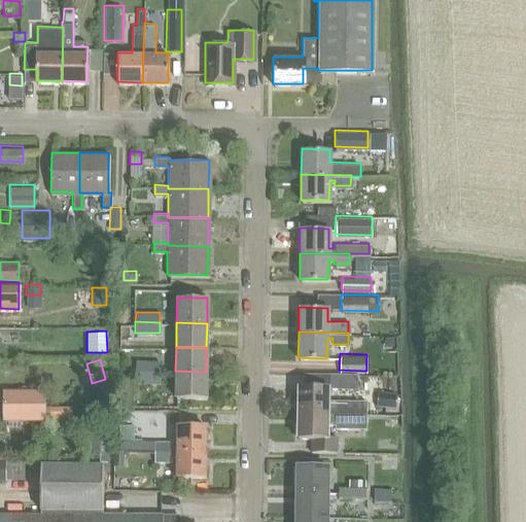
[(160,371),(160,361),(135,360),(135,370),(160,371)]
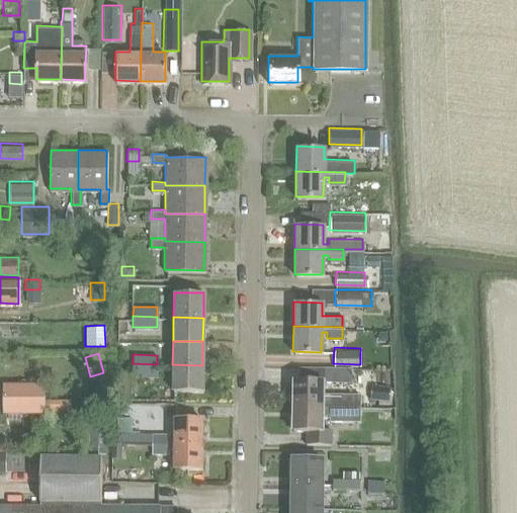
[(156,374),(157,364),(133,363),(133,374),(156,374)]
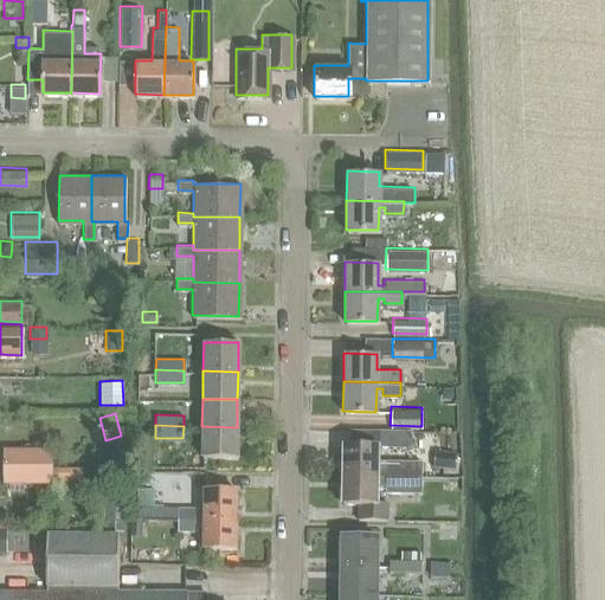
[(237,456),(237,427),(201,426),(201,455),(237,456)]
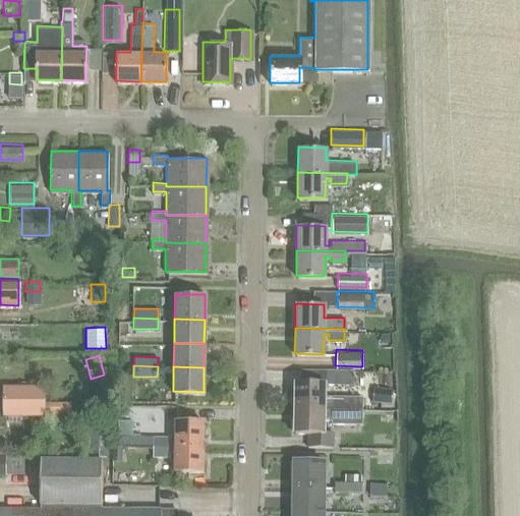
[(325,382),(352,382),(352,367),(325,367),(325,382)]
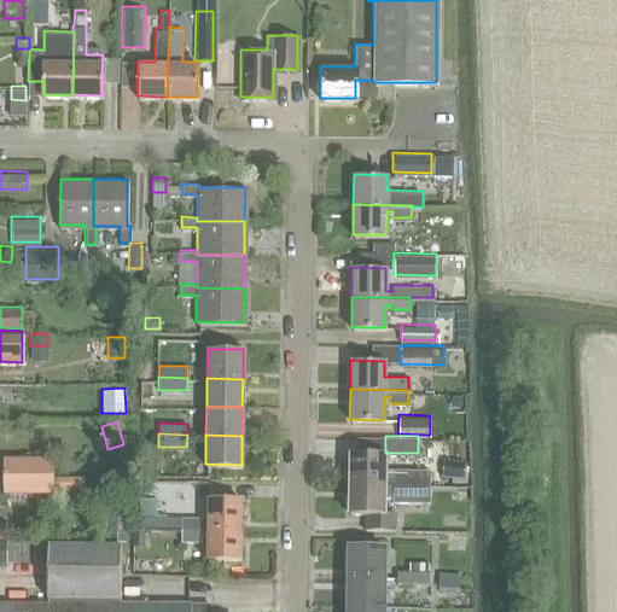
[(349,453),(349,482),(430,483),(430,468),(414,468),(393,467),(384,467),(384,453),(349,453)]
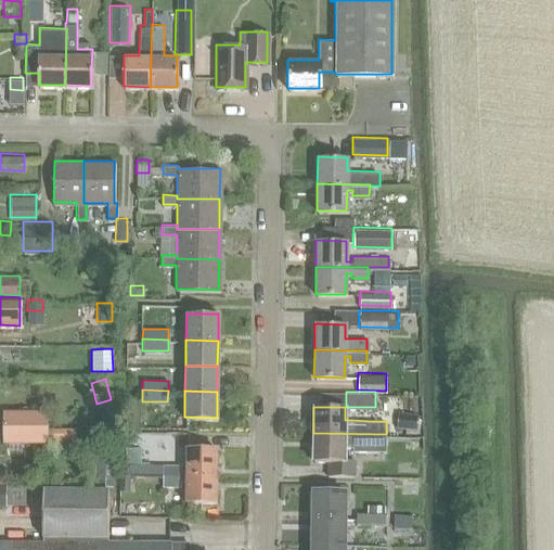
[(48,410),(3,410),(3,442),(48,442),(48,410)]
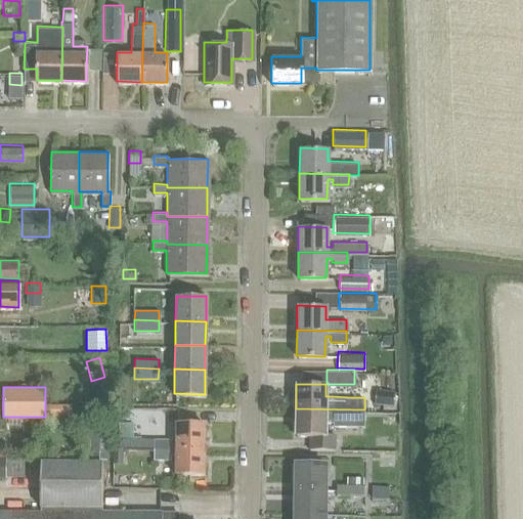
[(394,389),(375,387),(373,402),(392,404),(394,389)]
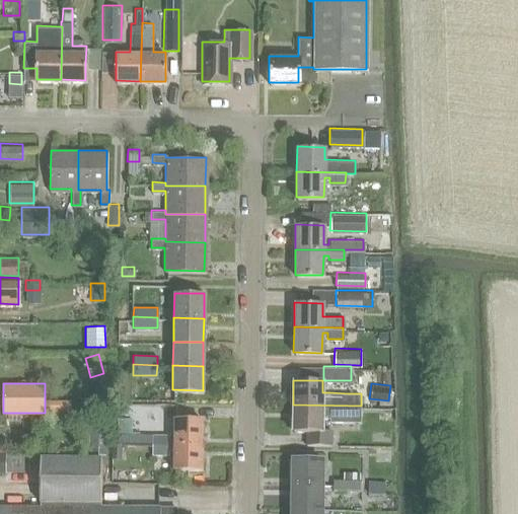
[(73,410),(73,396),(49,395),(49,410),(73,410)]
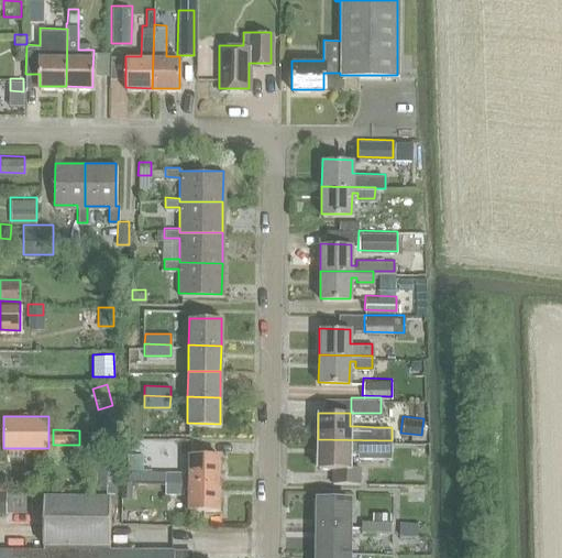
[(390,457),(392,440),(318,439),(317,467),(333,467),(333,481),(360,482),(360,466),(349,466),(350,452),(357,452),(357,457),(390,457)]
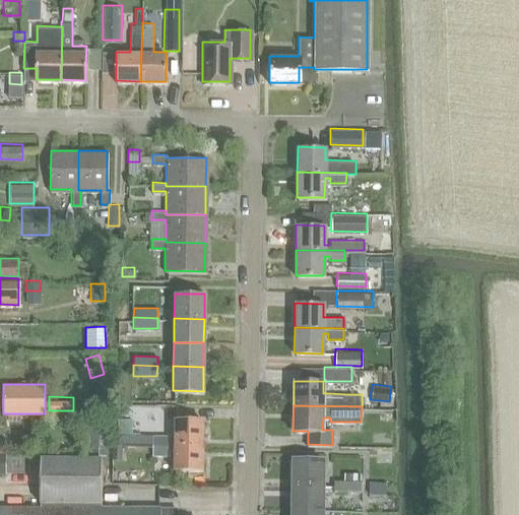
[(202,444),(203,420),(175,419),(174,438),(168,438),(168,434),(152,433),(151,443),(202,444)]
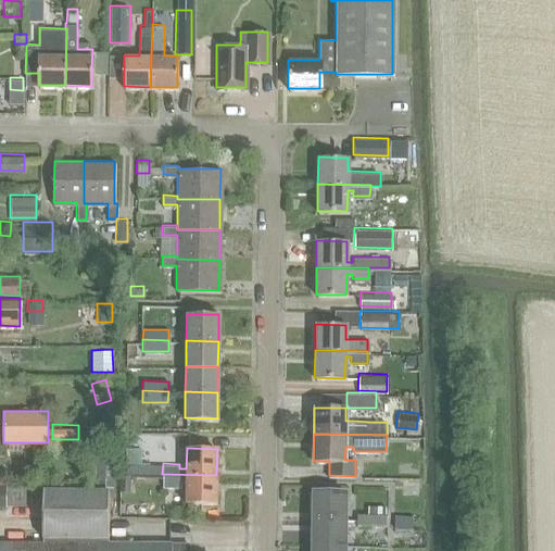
[(97,451),(96,478),(96,479),(112,479),(113,450),(97,449),(97,451)]
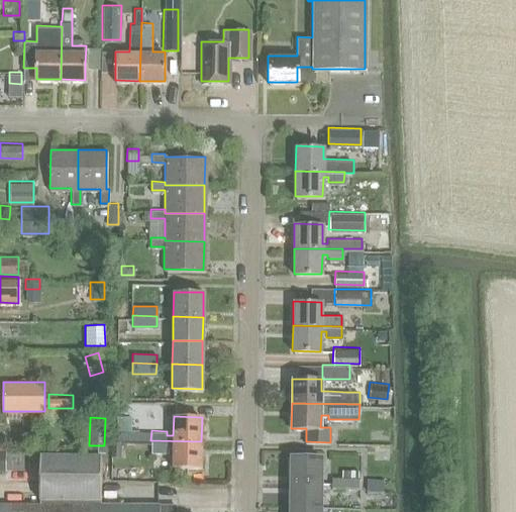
[(116,430),(116,439),(150,440),(151,430),(138,430),(116,430)]
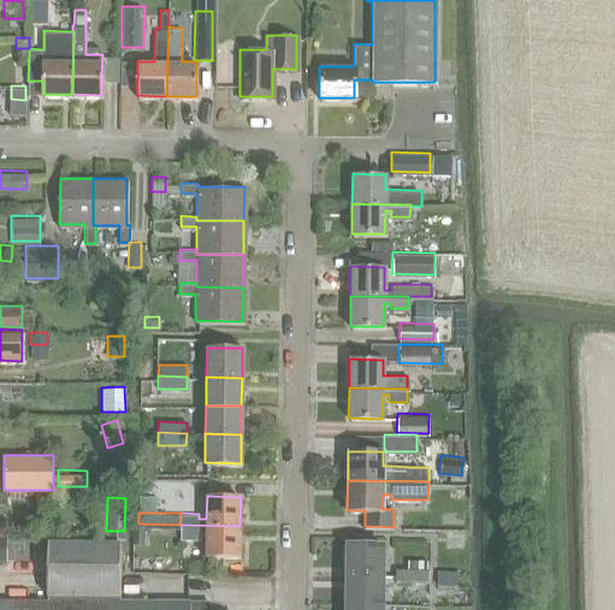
[(143,542),(143,525),(132,523),(131,542),(143,542)]
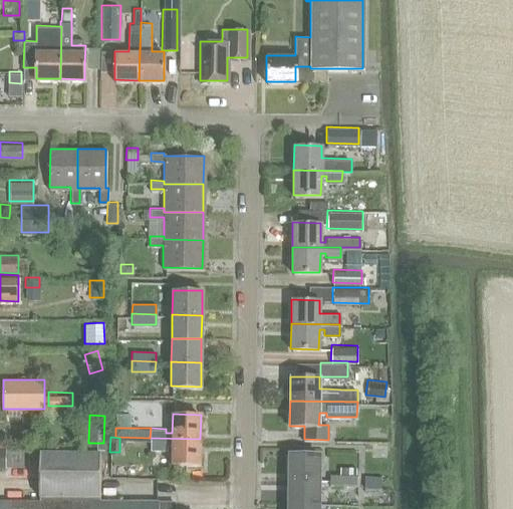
[(200,463),(200,439),(150,438),(150,448),(166,449),(166,444),(172,444),(172,463),(200,463)]
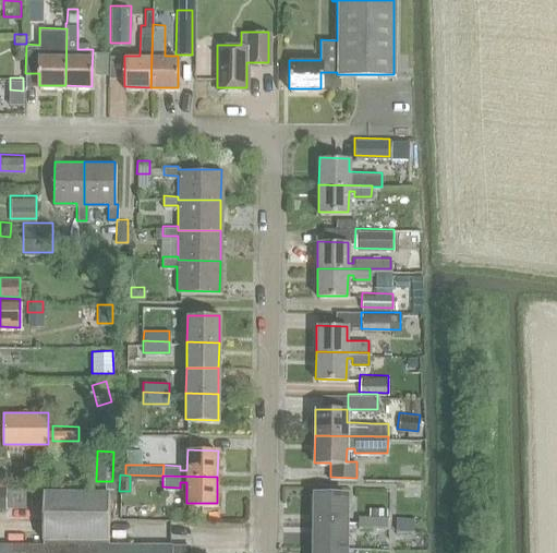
[(108,539),(108,491),(44,490),(43,538),(108,539)]
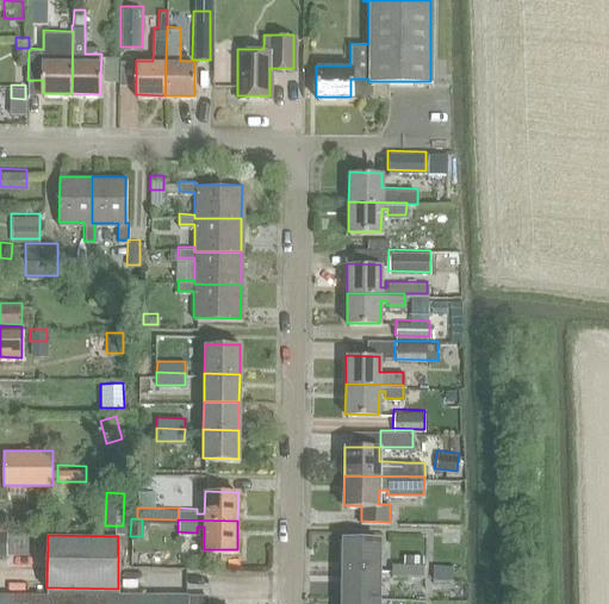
[(377,567),(377,539),(343,539),(342,567),(377,567)]
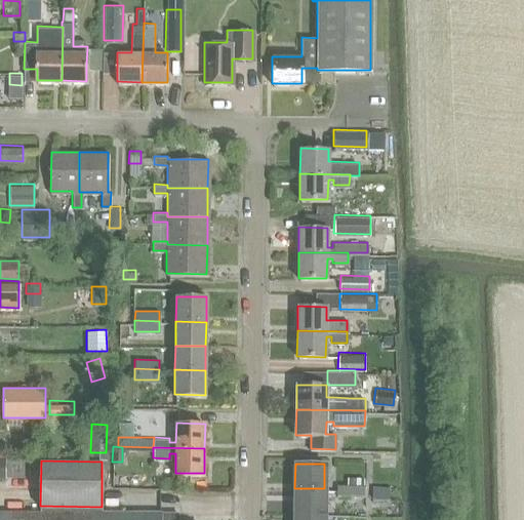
[(371,496),(388,496),(389,484),(372,483),(371,496)]
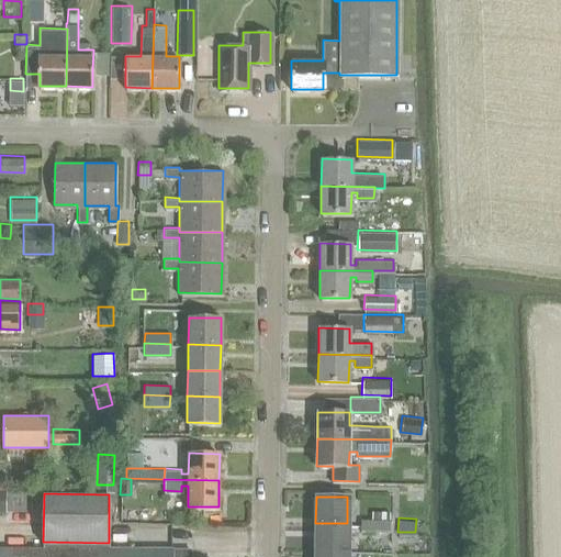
[(376,524),(376,520),(359,519),(359,528),(372,530),(372,524),(376,524)]
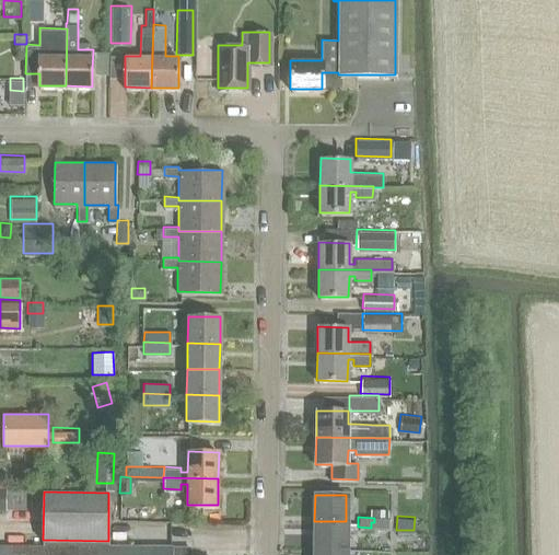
[(387,528),(387,518),(374,518),(374,522),(371,522),(371,528),(387,528)]
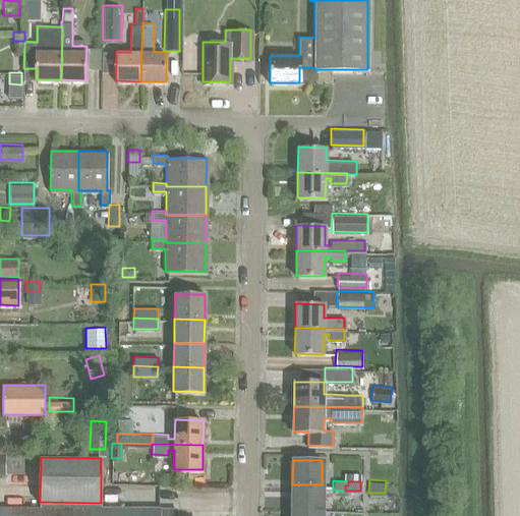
[(322,509),(322,484),(292,484),(292,509),(322,509)]
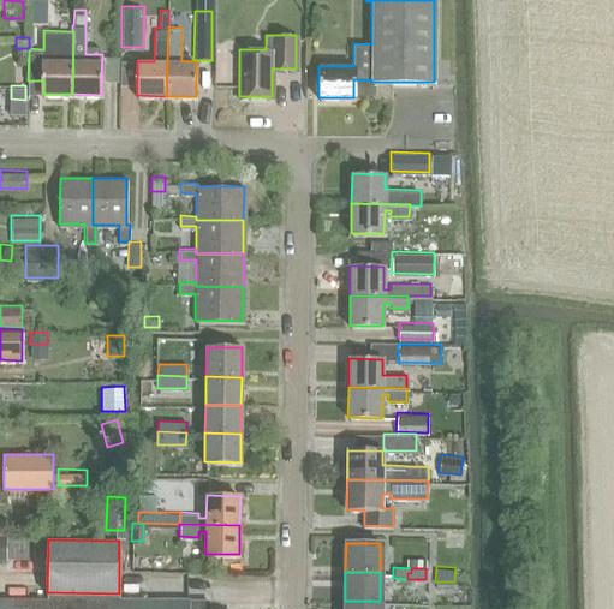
[(0,608),(130,608),(131,597),(130,597),(0,596),(0,608)]
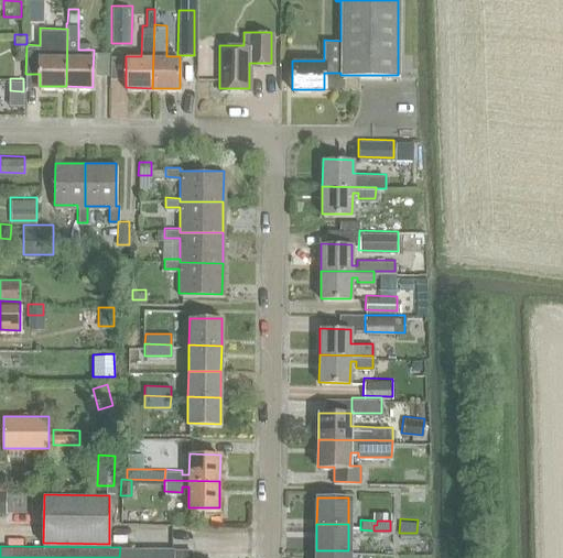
[(120,547),(119,557),(190,557),(190,548),(174,548),(174,547),(120,547)]
